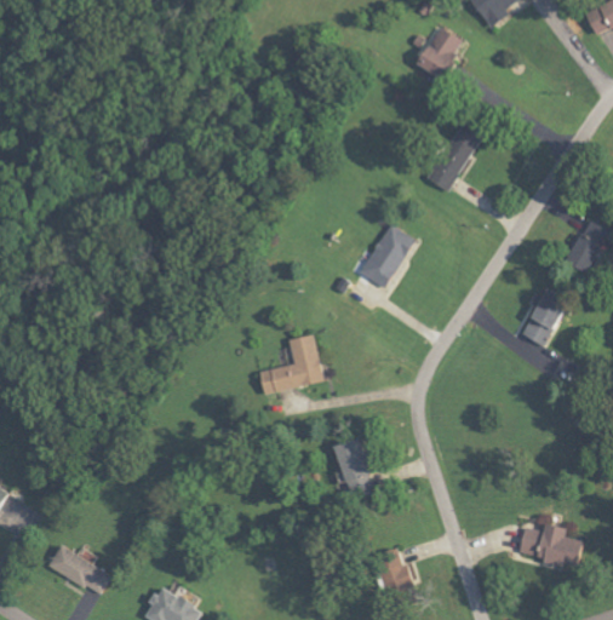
[(612,4),(586,16),(595,36),(612,28),(612,4)]
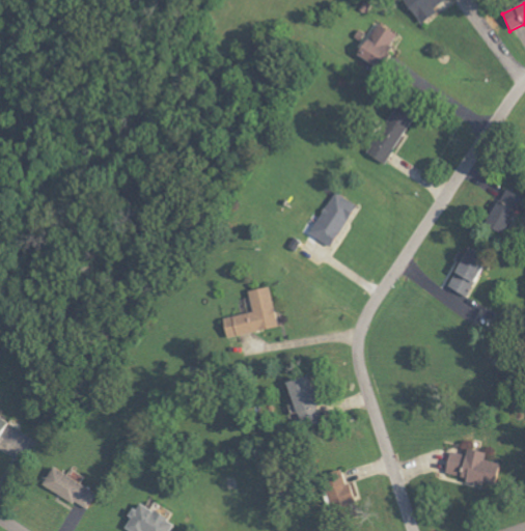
[(358,57),(387,72),(394,58),(385,53),(395,33),(376,23),(358,57)]
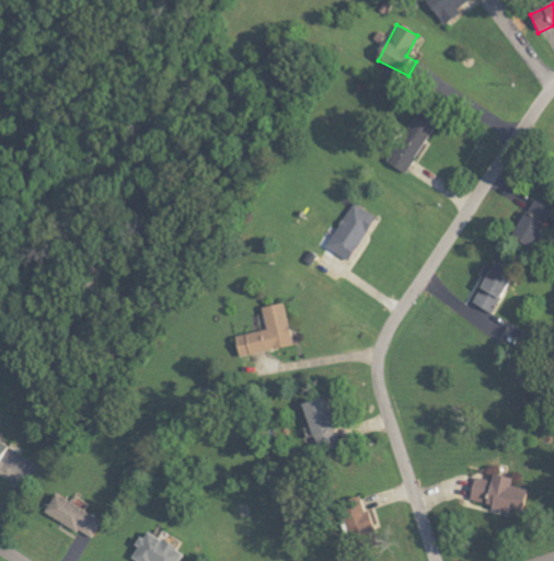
[(436,124),(418,112),(384,161),(402,173),(436,124)]
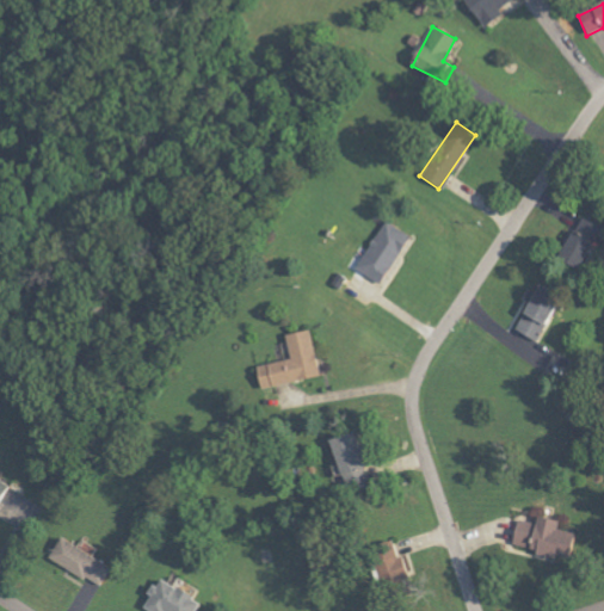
[(601,226),(579,216),(562,255),(584,264),(601,226)]
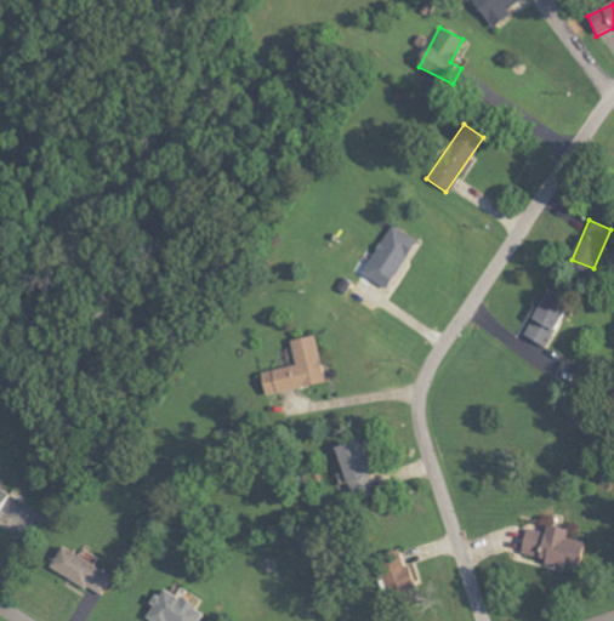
[(390,290),(414,238),(386,224),(362,277),(390,290)]
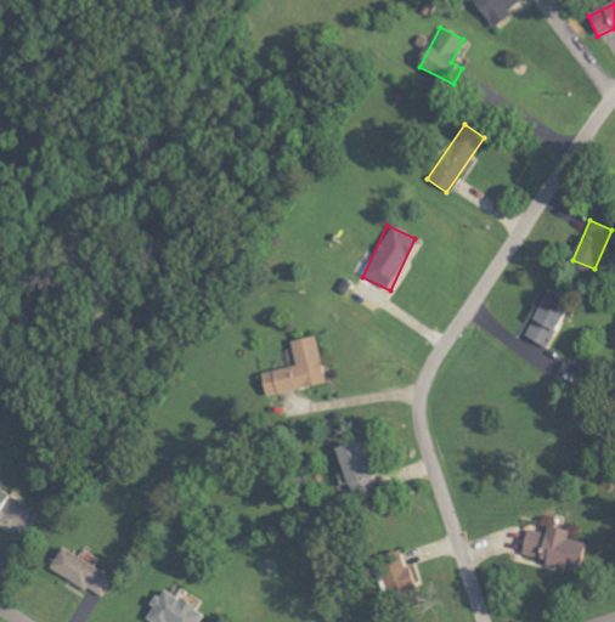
[(525,338),(548,349),(571,300),(548,289),(525,338)]
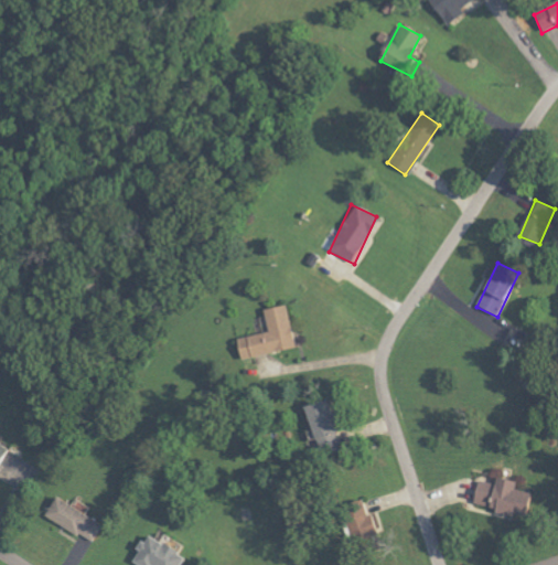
[(263,310),(267,332),(235,339),(239,360),(294,349),(286,306),(263,310)]
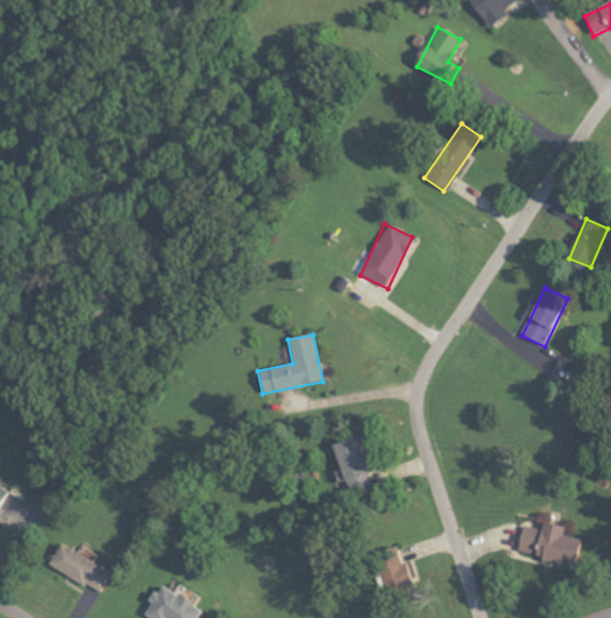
[(349,496),(373,491),(360,438),(337,443),(349,496)]
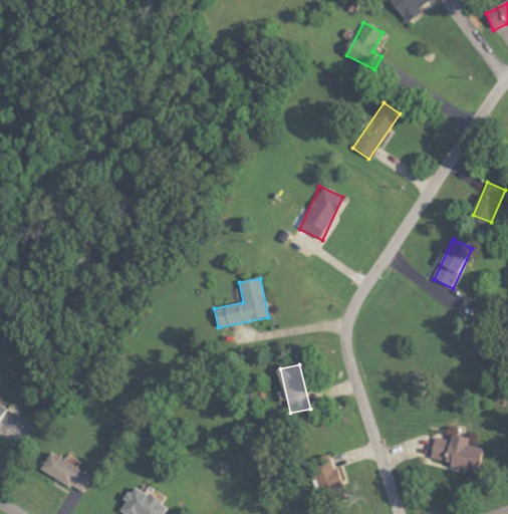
[(451,442),(435,438),(430,460),(479,472),(484,451),(472,448),(474,439),(452,434),(451,442)]
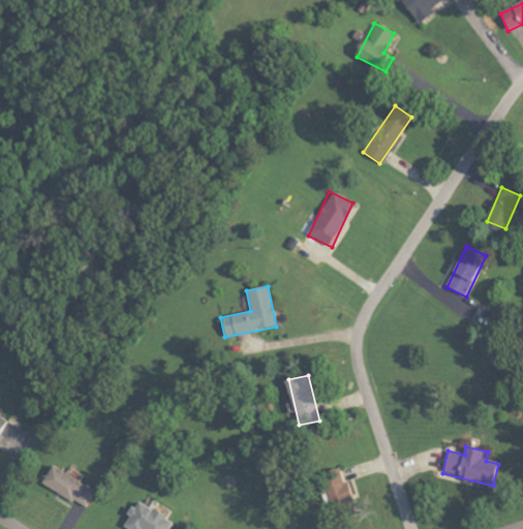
[(95,490),(51,467),(41,485),(86,508),(95,490)]
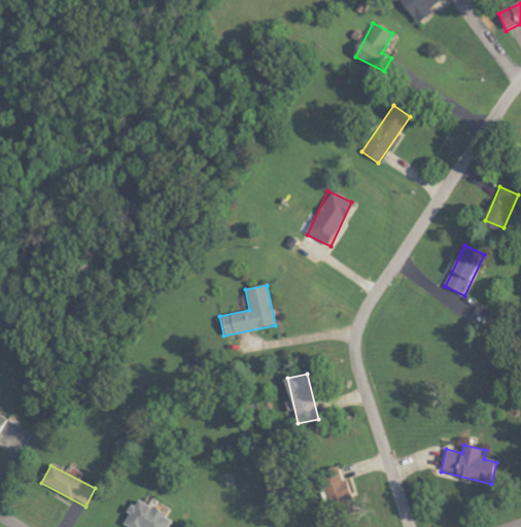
[(175,526),(179,521),(150,502),(148,504),(139,498),(123,524),(127,526),(175,526)]
